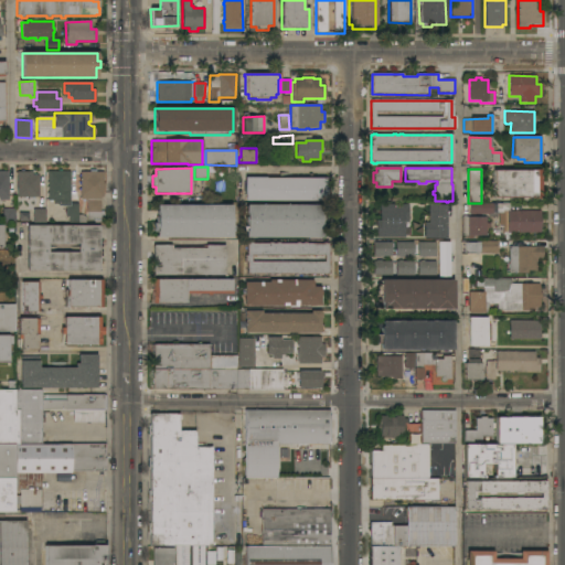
[(39,198),(34,198),(34,199),(32,199),(32,198),(17,198),(17,171),(21,172),(21,170),(24,170),(24,172),(32,172),(32,176),(39,176),(39,198)]
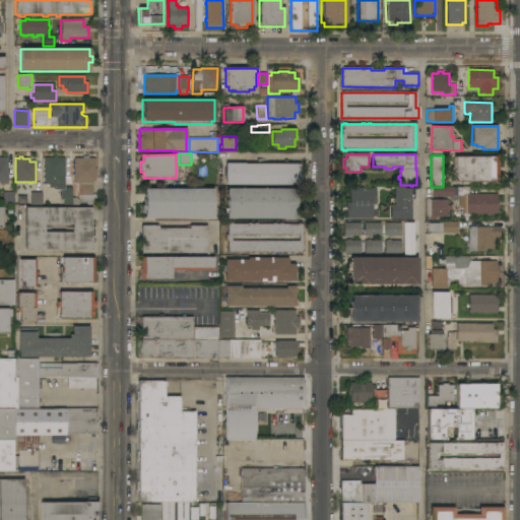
[(94,169),(96,169),(96,172),(94,172),(94,181),(92,181),(92,184),(74,184),(74,158),(82,158),(82,156),(88,156),(88,158),(94,158),(94,169)]
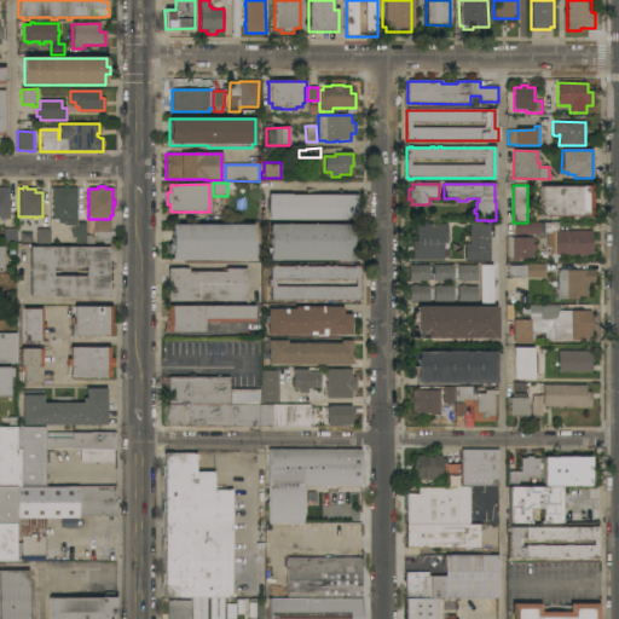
[(541,187),(588,187),(588,186),(593,186),(593,198),(594,198),(594,206),(593,206),(593,218),(586,218),(586,217),(541,217),(541,187)]
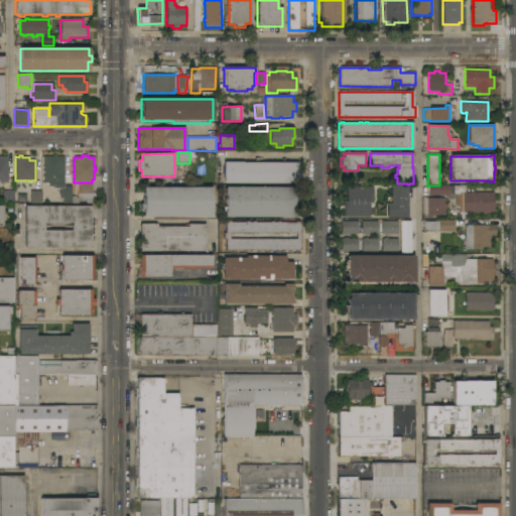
[(71,186),(72,186),(72,199),(59,199),(59,188),(48,187),(48,183),(43,183),(43,156),(71,156),(71,186)]
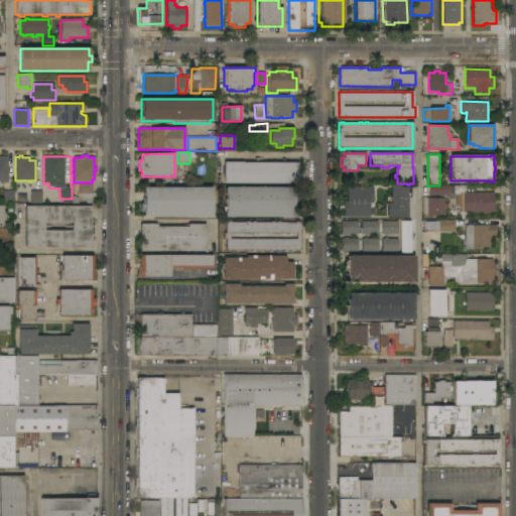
[(224,162),(243,162),(243,163),(297,163),(297,183),(224,183),(224,162)]
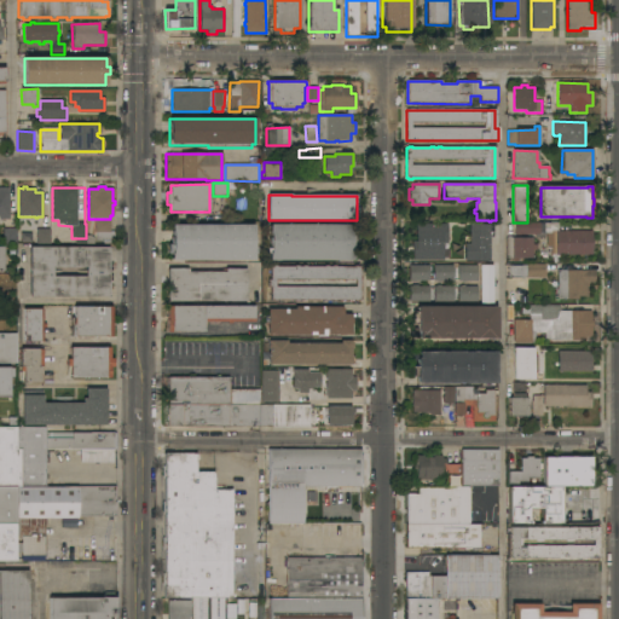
[(110,219),(110,232),(114,232),(114,241),(109,241),(109,243),(103,243),(103,241),(96,241),(96,232),(94,232),(94,219),(110,219)]
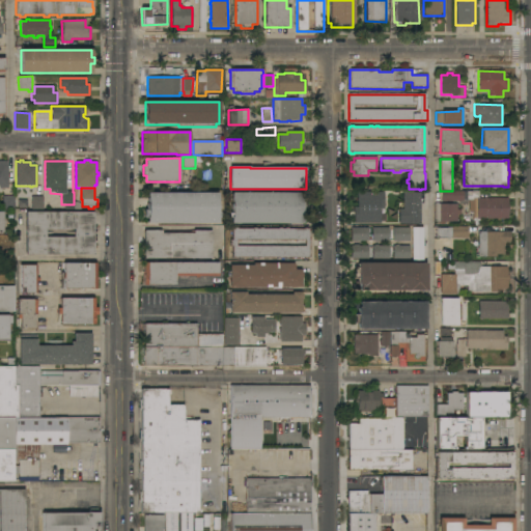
[(353,224),(353,215),(355,216),(355,189),(385,190),(385,210),(381,210),(381,215),(385,215),(385,224),(353,224)]
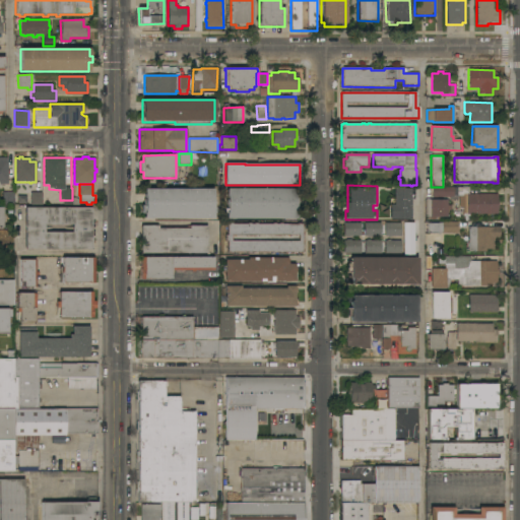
[(470,187),(470,194),(497,194),(497,213),(469,213),(469,216),(463,216),(463,196),(457,196),(457,199),(450,199),(450,197),(433,197),(433,188),(470,187)]
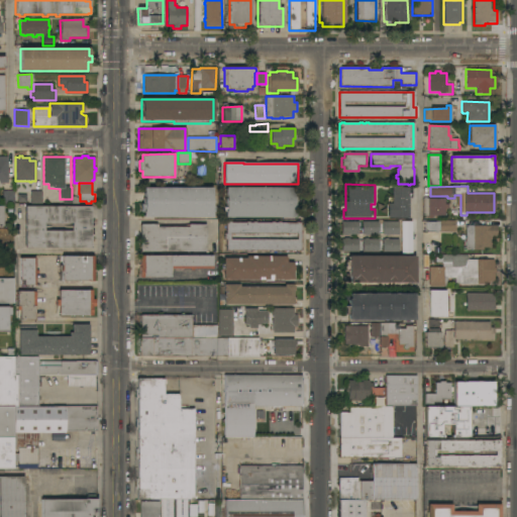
[(211,188),(211,207),(214,207),(214,213),(211,213),(211,217),(143,217),(143,212),(140,212),(140,205),(143,205),(143,188),(211,188)]
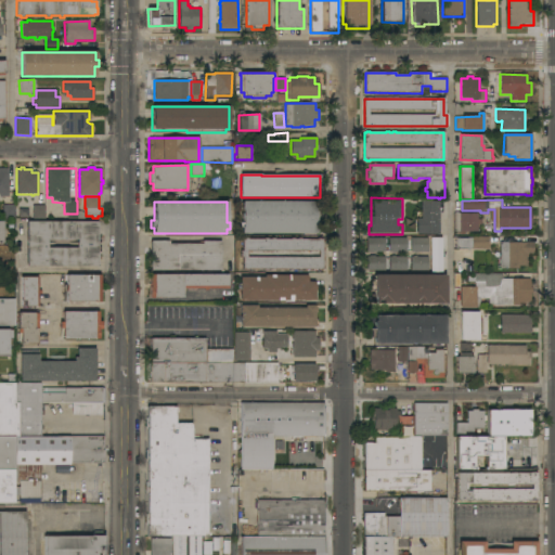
[(314,202),(314,219),(318,219),(318,227),(314,227),(314,234),(241,234),(241,228),(239,228),(239,222),(242,222),(242,202),(314,202)]
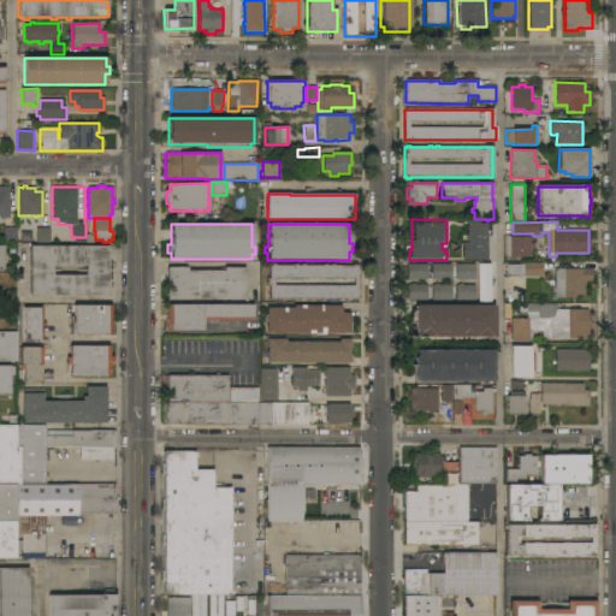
[(462,260),(462,243),(467,244),(467,224),(485,224),(485,260),(462,260)]
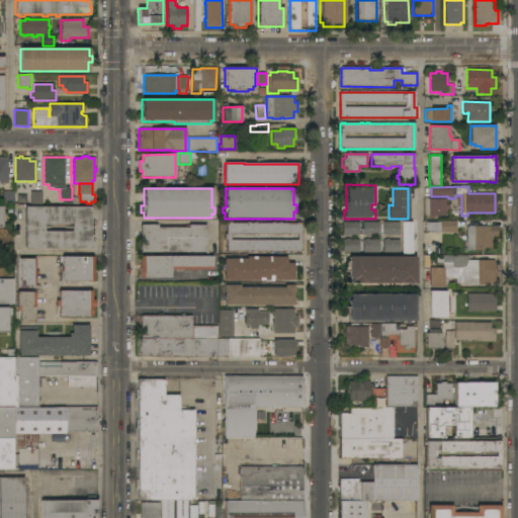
[(14,191),(14,204),(3,204),(3,192),(14,191)]
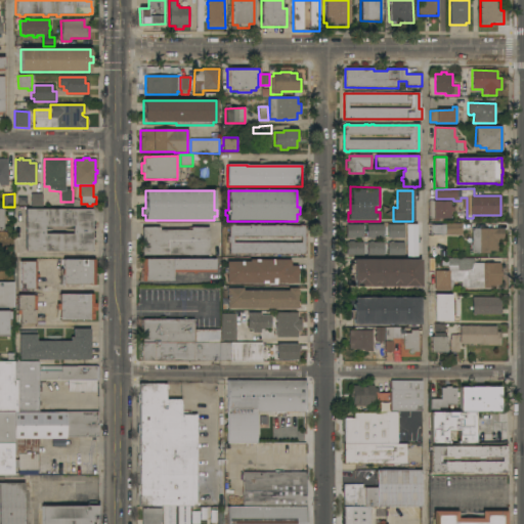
[(42,194),(42,207),(31,207),(31,194),(42,194)]
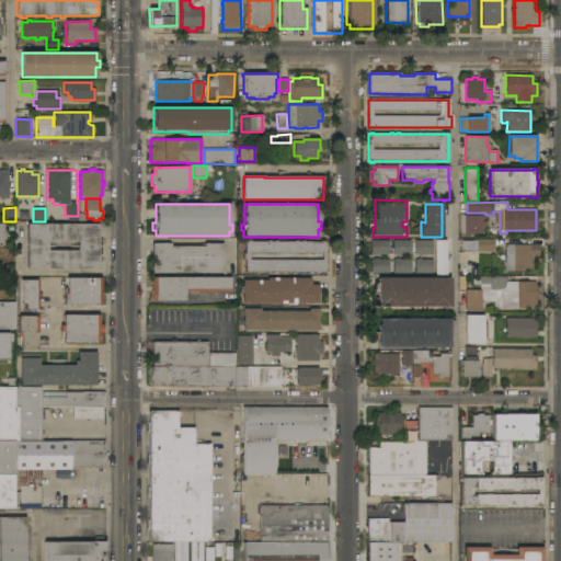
[(458,216),(482,216),(482,221),(485,221),(485,227),(482,227),(482,235),(472,235),(472,237),(464,237),(464,235),(458,235),(458,216)]
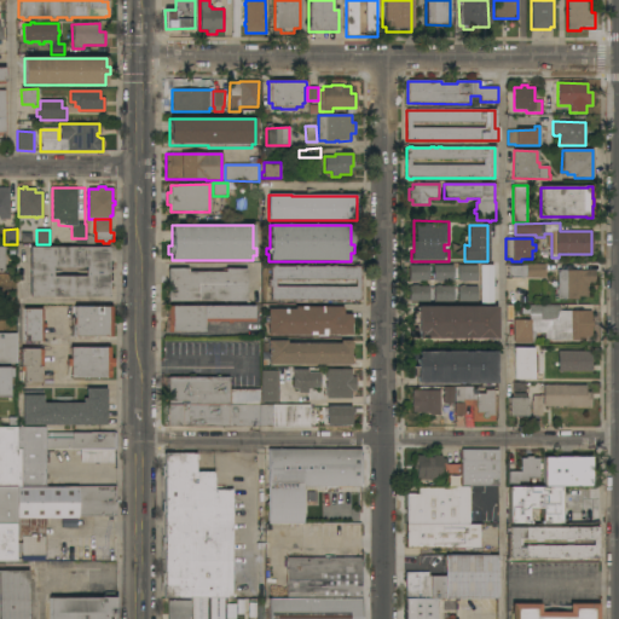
[(109,247),(109,282),(111,282),(111,288),(109,288),(109,296),(30,296),(30,248),(109,247)]
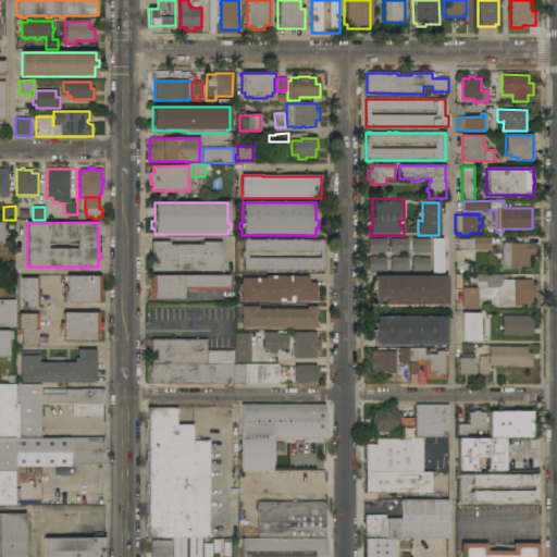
[(407,239),(407,254),(396,252),(396,254),(393,254),(393,252),(391,252),(391,238),(407,239)]
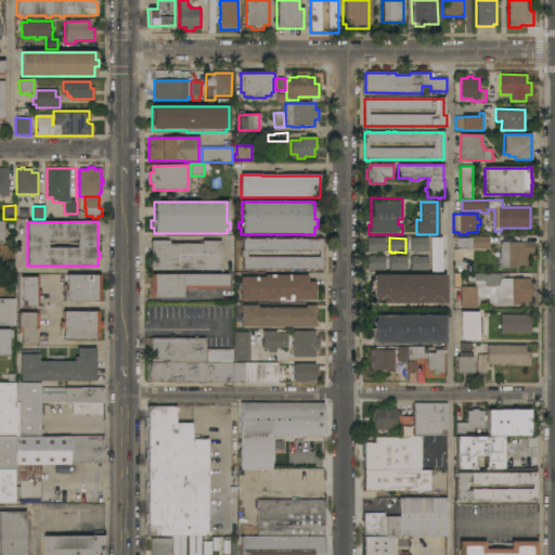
[(456,249),(456,239),(472,239),(472,237),(488,237),(488,249),(456,249)]
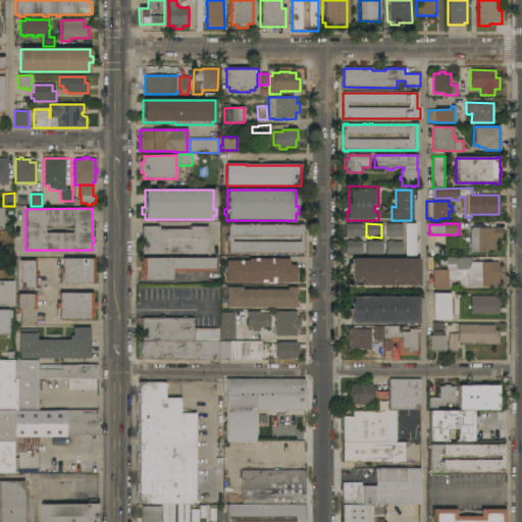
[(230,225),(230,224),(233,224),(233,225),(249,225),(249,224),(252,224),(252,225),(255,225),(255,224),(258,224),(258,225),(273,225),(273,224),(276,224),(276,225),(280,225),(280,224),(283,224),(283,225),(299,225),(299,224),(302,224),(302,225),(303,225),(303,228),(305,228),(305,232),(303,232),(303,246),(305,246),(305,250),(303,250),(303,253),(302,253),(302,254),(298,254),(298,253),(282,253),(282,254),(280,254),(280,253),(276,253),(276,254),(273,254),(273,253),(258,253),(258,254),(255,254),(255,253),(252,253),(252,254),(249,254),(249,253),(233,253),(233,254),(230,254),(230,253),(228,253),(228,242),(226,242),(226,236),(228,236),(228,225),(230,225)]
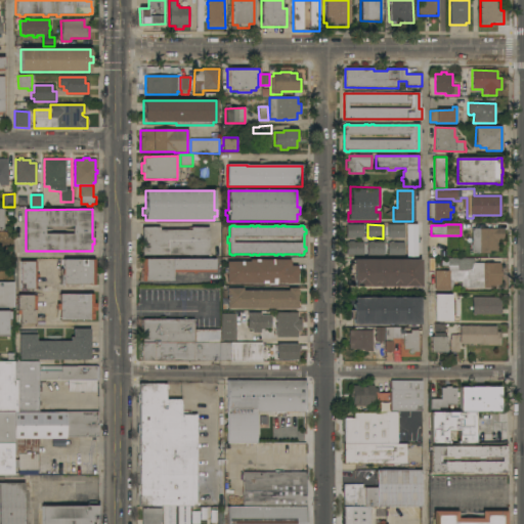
[(362,225),(362,237),(352,237),(352,238),(348,238),(349,237),(346,237),(346,225),(362,225)]
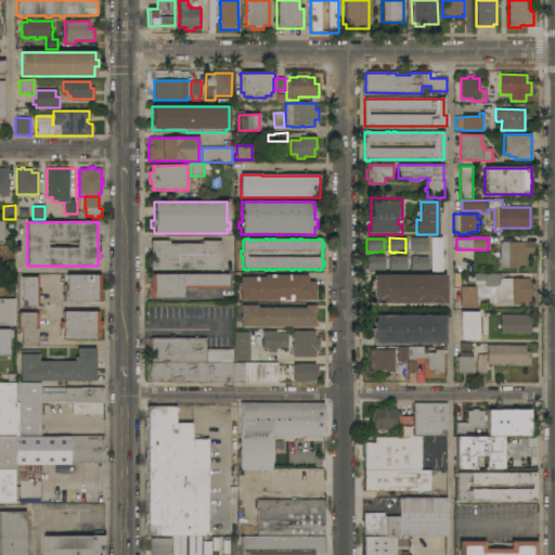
[(428,239),(428,253),(416,253),(416,254),(413,254),(413,253),(411,253),(411,239),(428,239)]
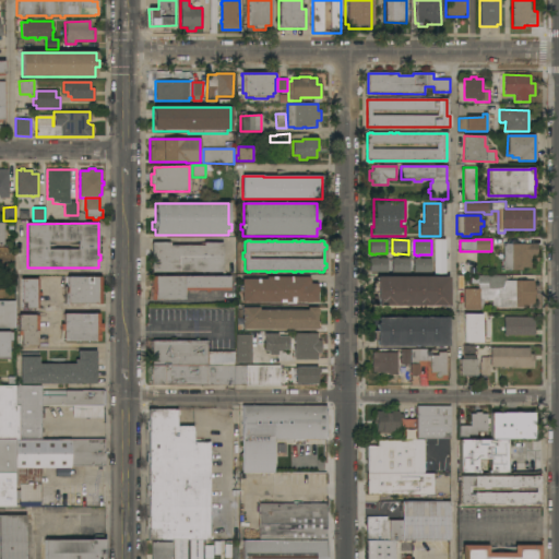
[(433,240),(445,240),(445,272),(435,272),(433,240)]
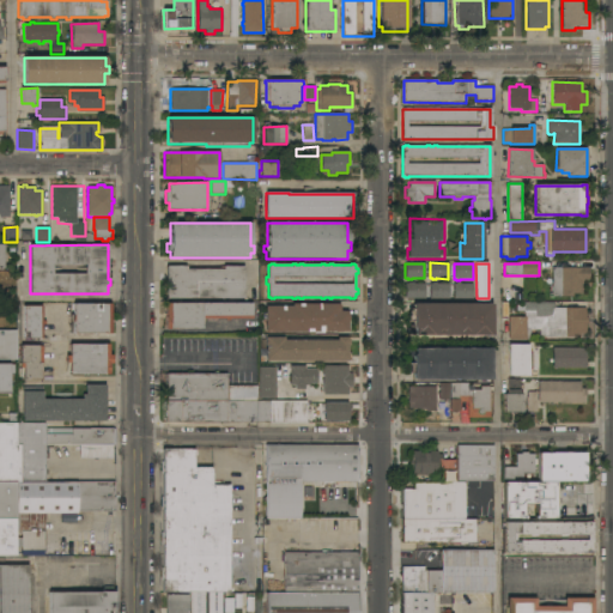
[(167,298),(167,267),(186,267),(186,269),(224,269),(224,267),(243,267),(243,298),(167,298)]
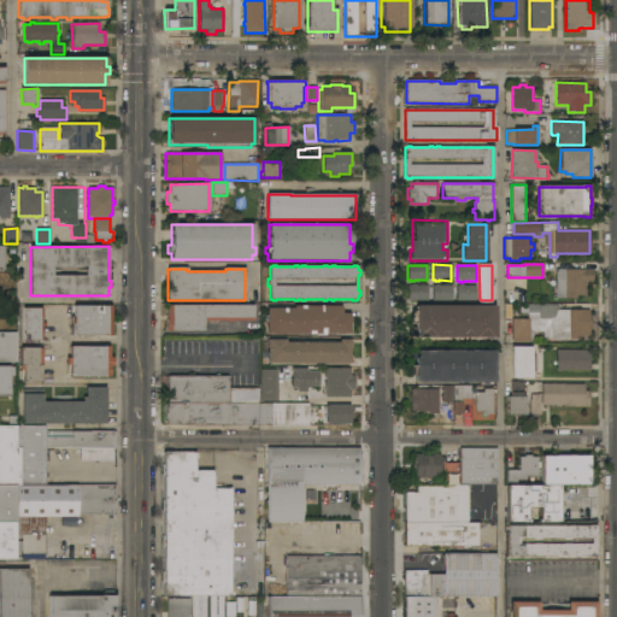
[(556,269),(593,270),(593,282),(586,282),(586,295),(576,295),(576,299),(556,299),(556,269)]
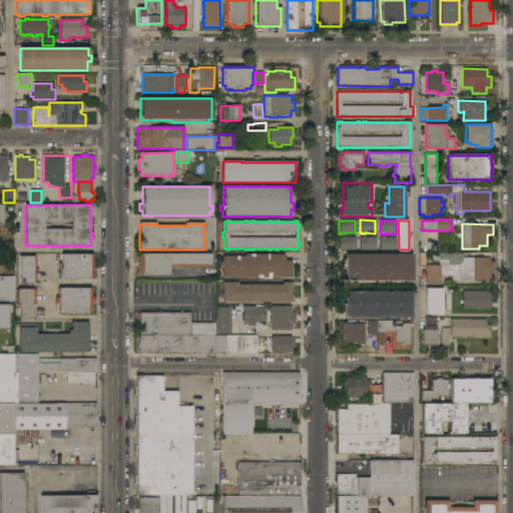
[(341,237),(341,236),(346,236),(346,237),(356,237),(355,250),(339,249),(339,237),(341,237)]
